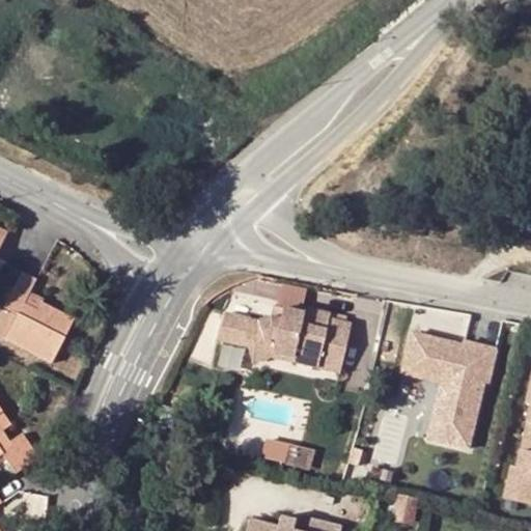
[(32,280),(19,273),(2,308),(1,308),(16,315),(3,340),(49,364),(72,318),(50,308),(46,317),(21,304),(25,296),(32,280)]
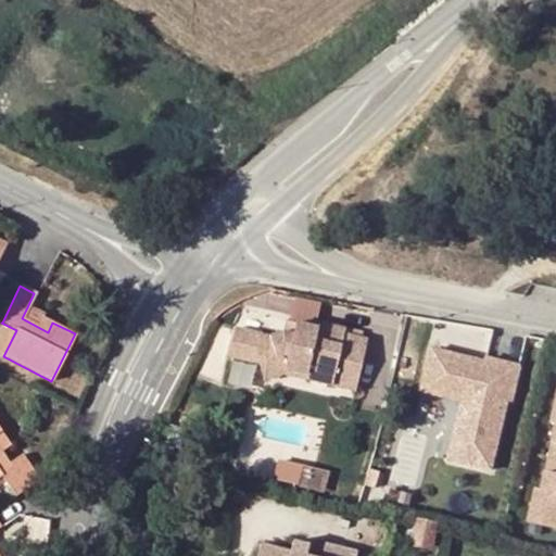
[(289,294),(285,316),(314,323),(318,301),(289,294)]
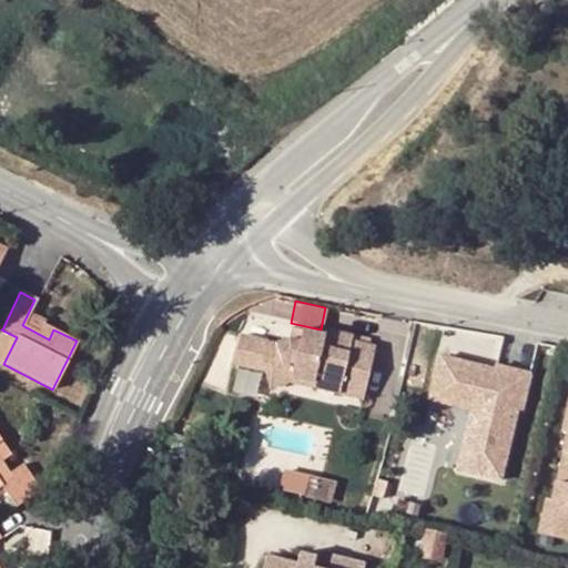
[(27,316),(22,325),(49,340),(53,330),(27,316)]
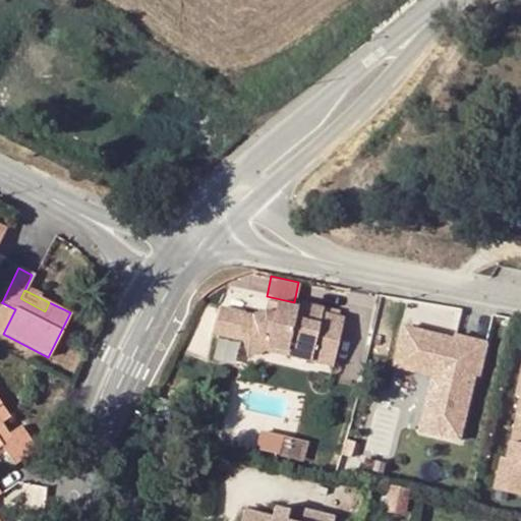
[(277,301),(268,299),(266,308),(275,311),(277,301)]
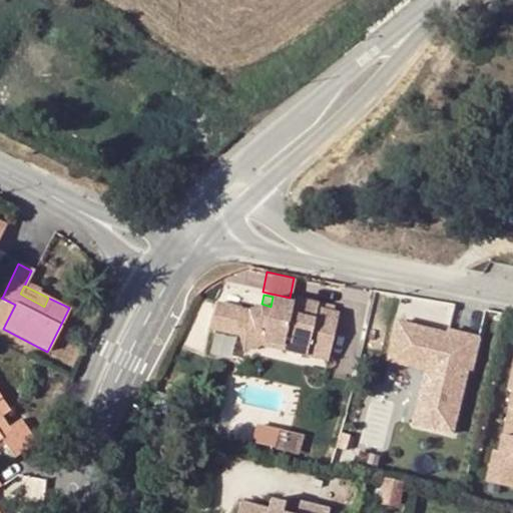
[(0,326),(3,329),(15,305),(1,298),(2,298),(0,296),(0,326)]
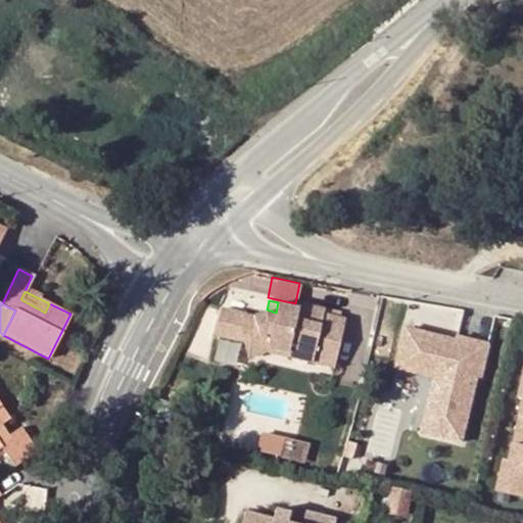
[(290,351),(288,357),(314,363),(315,358),(336,362),(346,319),(324,313),(326,308),(300,303),(300,306),(278,302),(276,313),(267,310),(253,314),(222,306),(215,335),(244,342),(268,335),(273,336),(270,346),(290,351)]
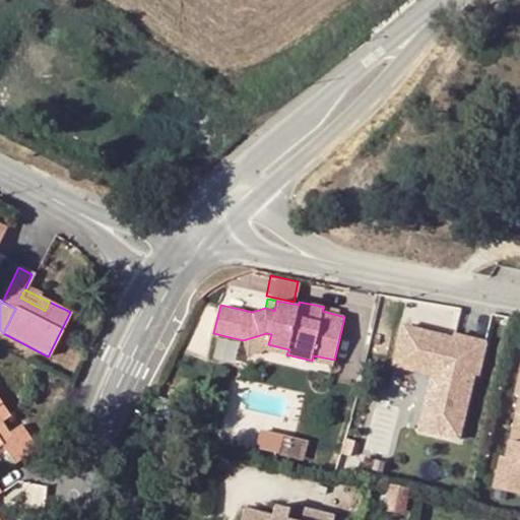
[(399,321),(390,365),(428,373),(416,430),(464,440),(485,338),(399,321)]
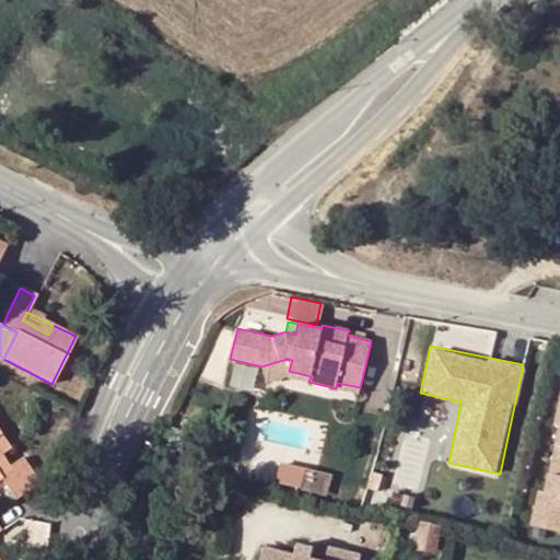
[(287,359),(261,366),(268,384),(288,377),(289,371),(292,360),(287,359)]
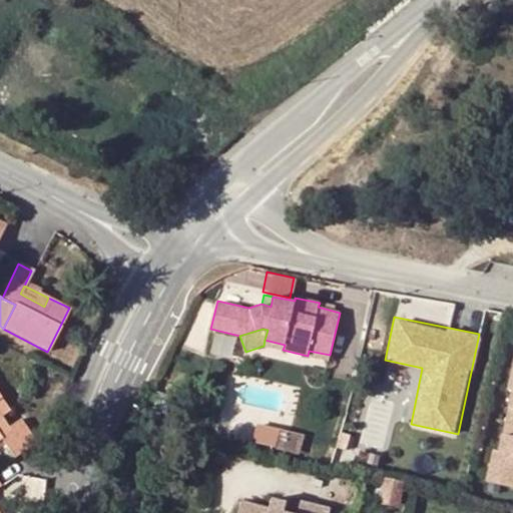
[(265,340),(264,346),(283,350),(285,345),(265,340)]
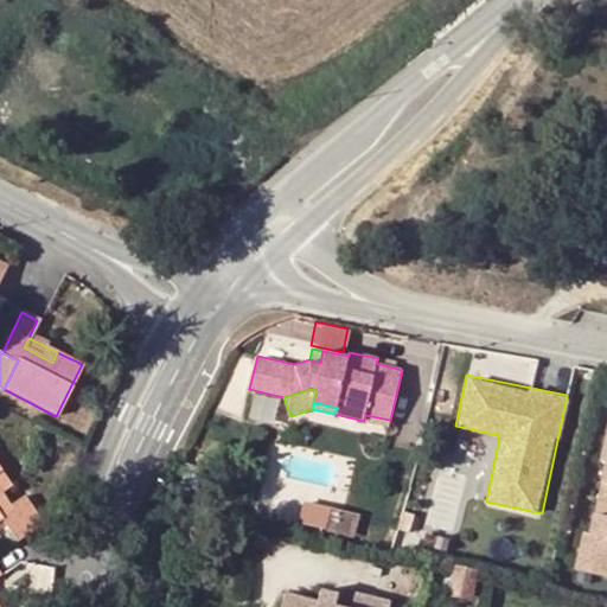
[(390,420),(365,415),(364,421),(389,426),(390,420)]
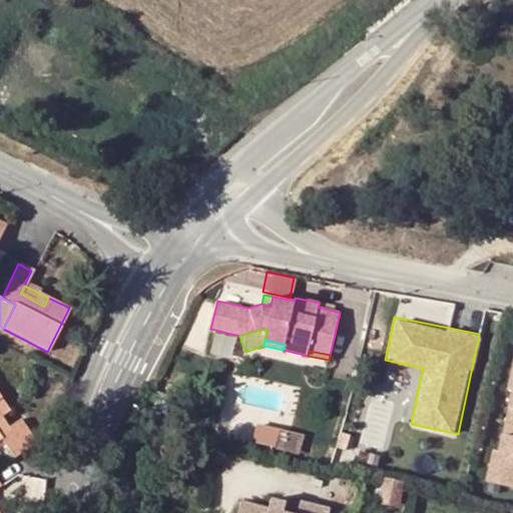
[(512,376),(510,390),(512,390),(512,393),(499,451),(496,450),(488,481),(512,486),(512,376)]
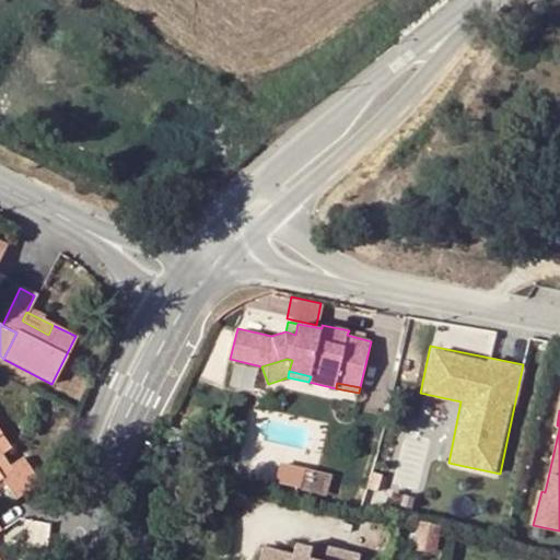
[(0,454),(9,448),(0,435),(0,454)]
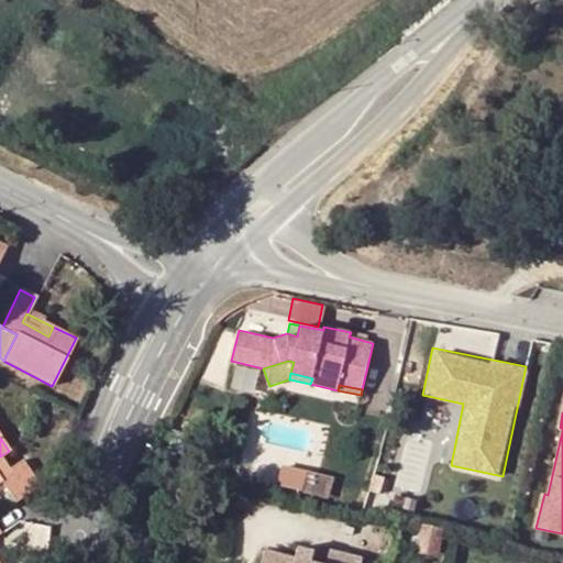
[(0,484),(14,504),(17,503),(39,486),(21,460),(8,471),(0,457),(0,484)]
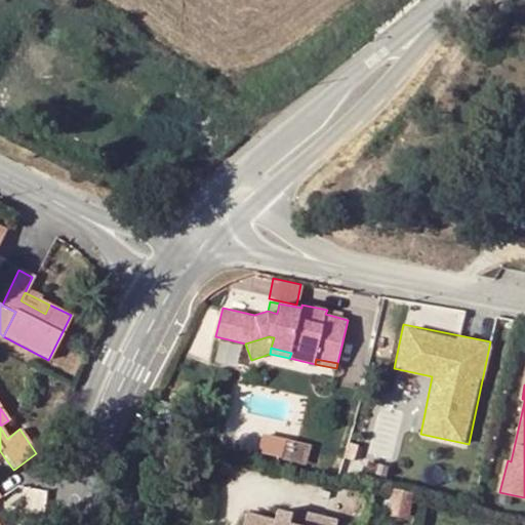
[(299,442),(294,440),(290,454),(296,455),(299,442)]
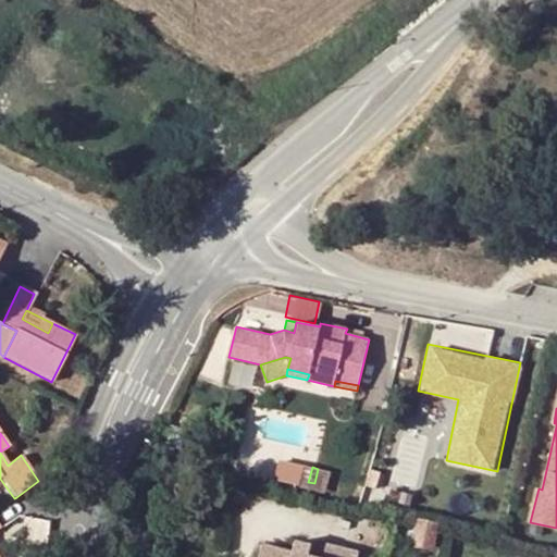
[(332,471),(318,469),(314,483),(327,486),(332,471)]
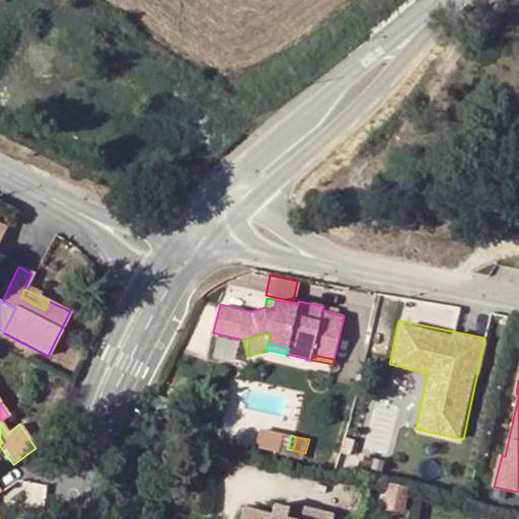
[(206,450),(187,444),(184,455),(204,460),(206,450)]
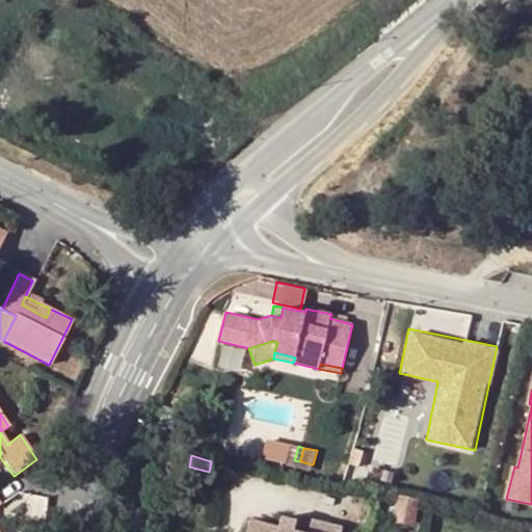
[(334,520),(363,528),(371,500),(344,494),(334,520)]
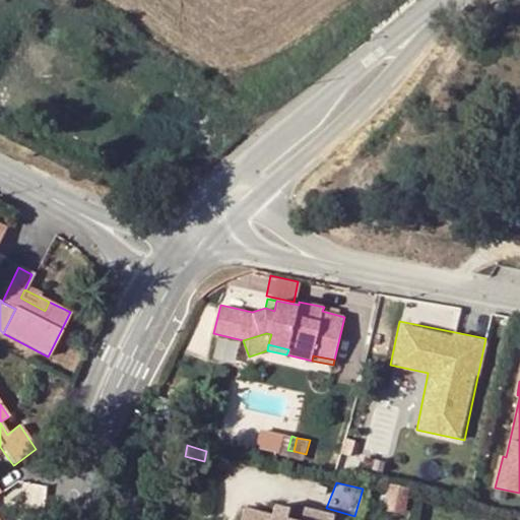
[(407,496),(388,491),(385,503),(405,508),(407,496)]
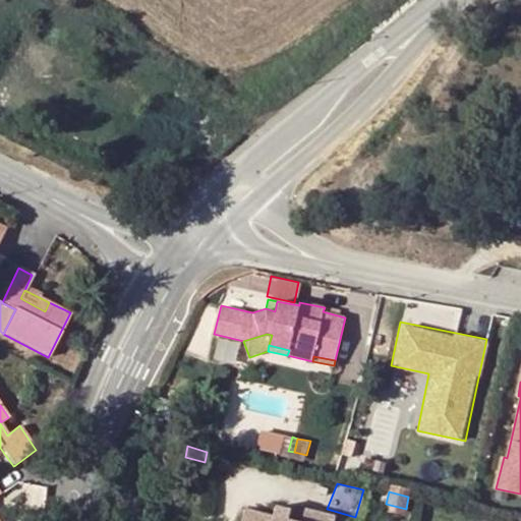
[(277,520),(242,512),(240,520),(332,520),(302,512),(299,520),(277,520)]
